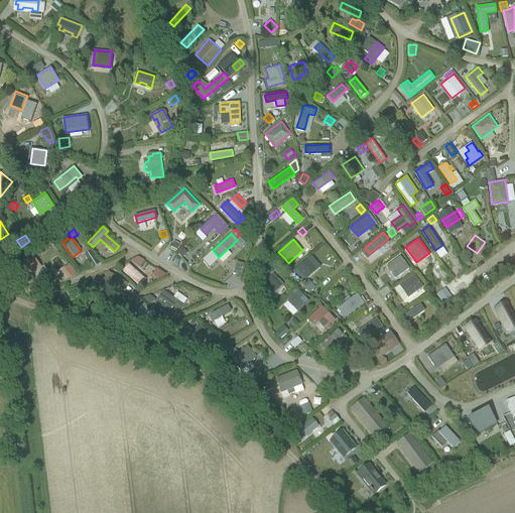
[(175,240),(172,245),(177,248),(180,242),(175,240)]
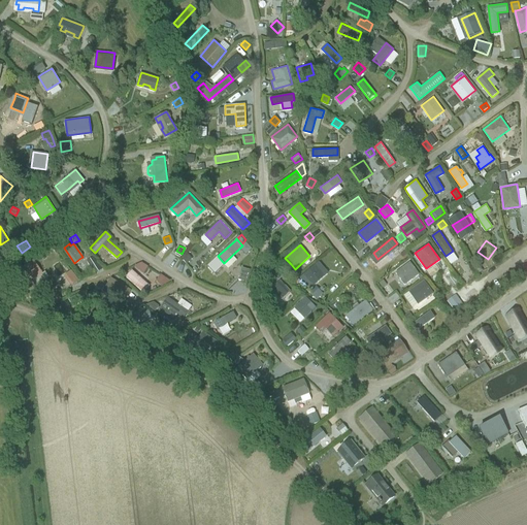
[(404,260),(408,257),(410,255),(406,251),(401,255),(404,260)]
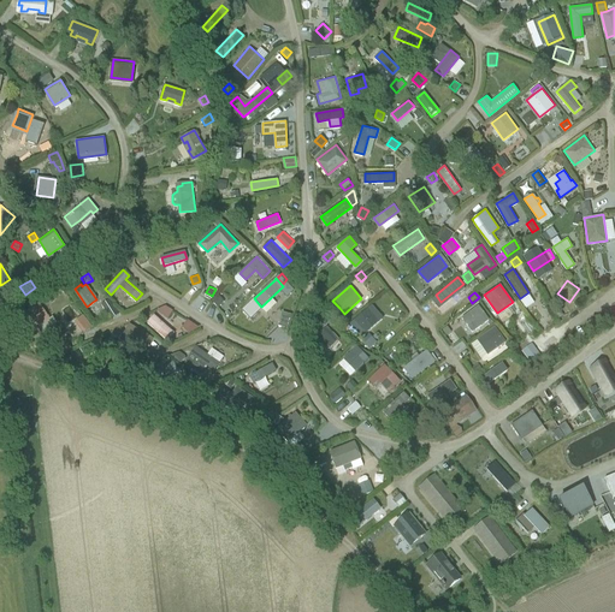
[(220,293),(213,299),(219,306),(225,299),(220,293)]
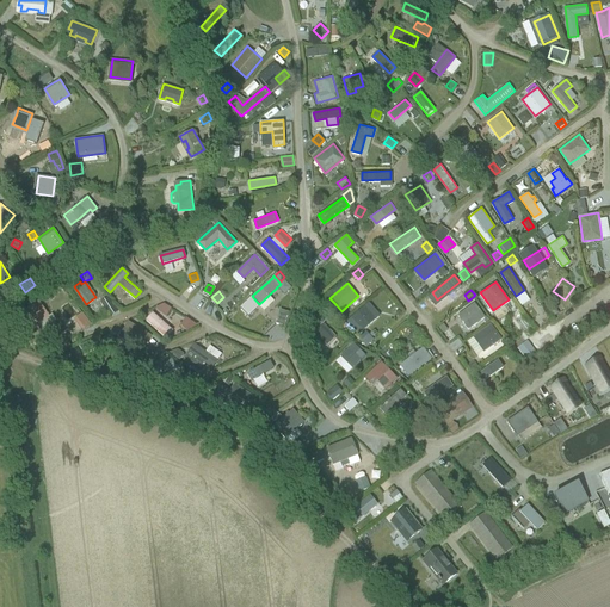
[(39,322),(50,315),(38,299),(25,309),(26,310),(19,315),(30,330),(39,323),(39,322)]
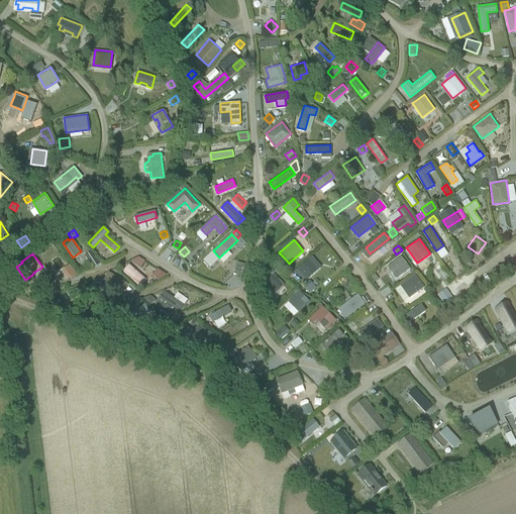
[(402,254),(387,266),(396,278),(411,268),(402,254)]
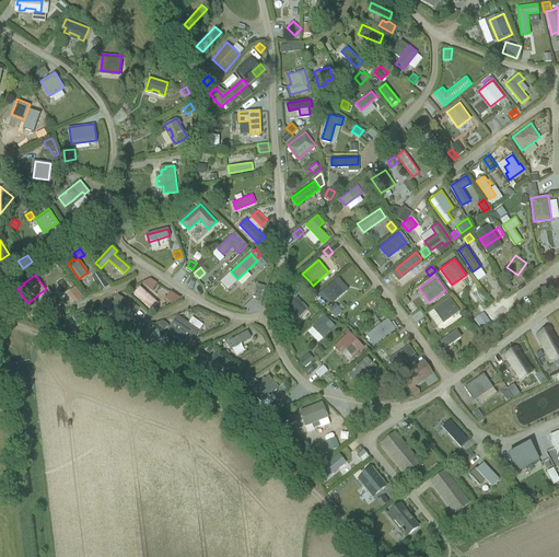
[(338,277),(319,293),(329,304),(336,299),(332,293),(344,283),(338,277)]
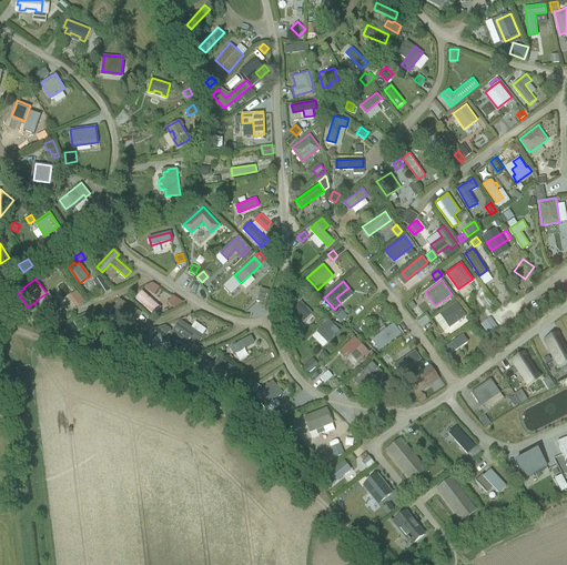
[(264,300),(267,289),(260,286),(256,298),(264,300)]
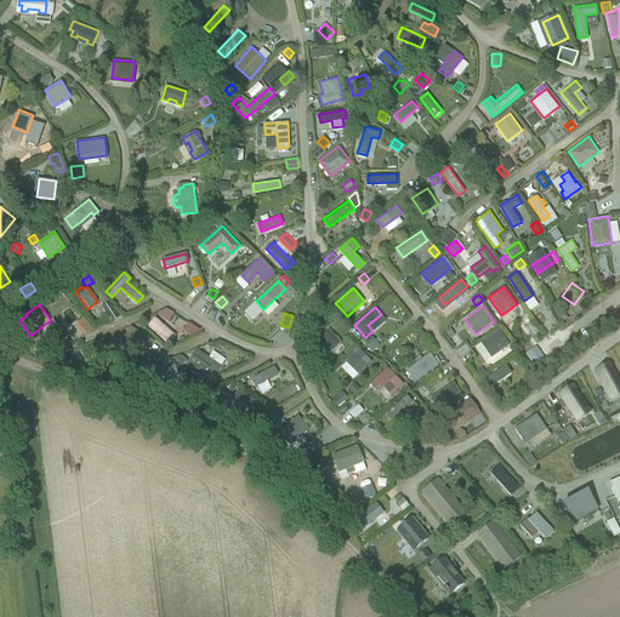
[(84,333),(92,327),(84,314),(74,320),(84,333)]
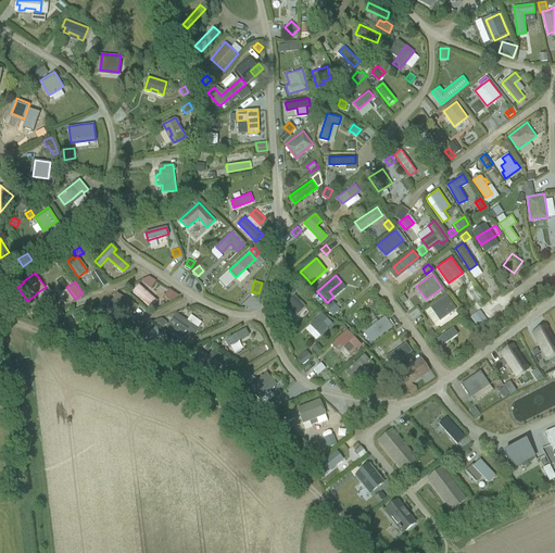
[(158,299),(139,284),(134,290),(151,306),(158,299)]
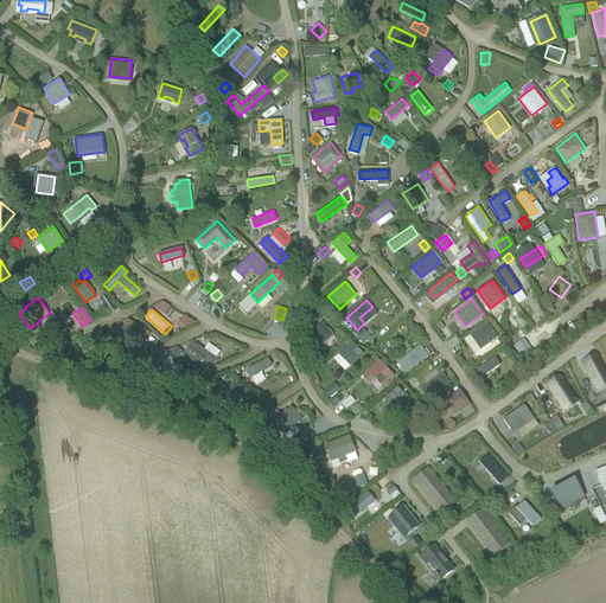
[(151,332),(128,318),(117,335),(141,348),(151,332)]
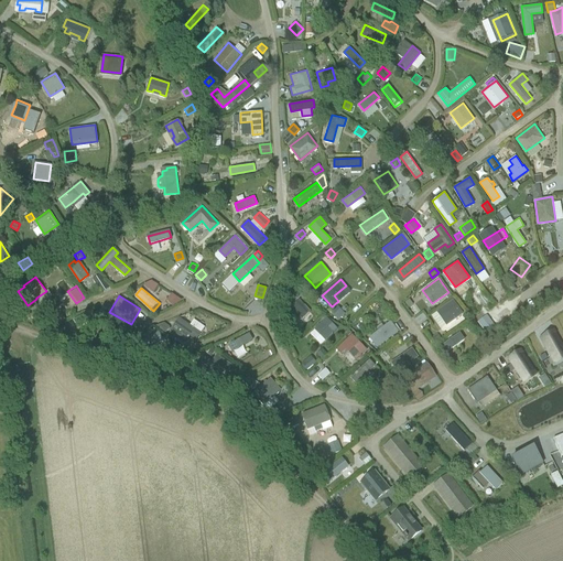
[(310,310),(299,298),(290,308),(300,319),(310,310)]
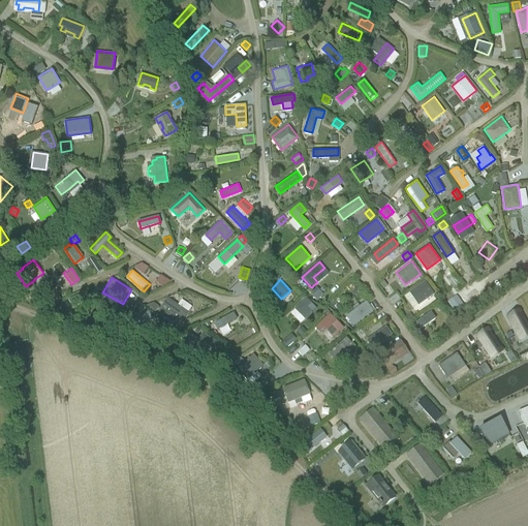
[(426,279),(409,290),(418,303),(434,291),(426,279)]
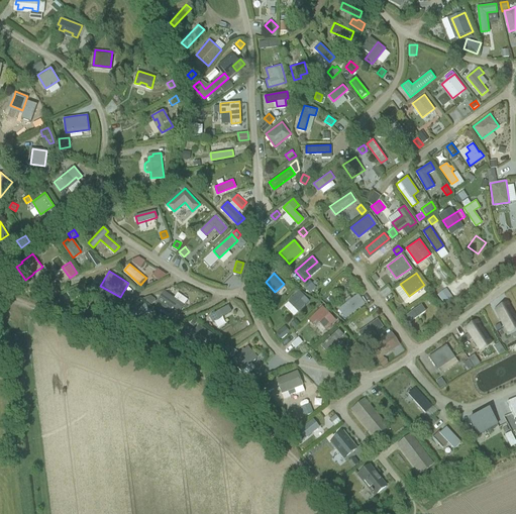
[(72,299),(88,291),(85,284),(68,291),(72,299)]
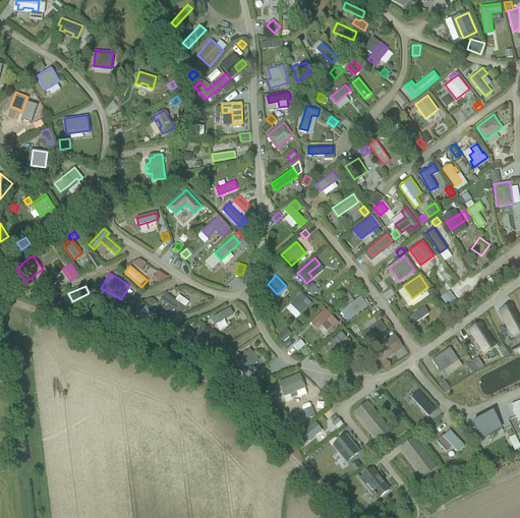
[(54,299),(60,293),(56,289),(50,294),(54,299)]
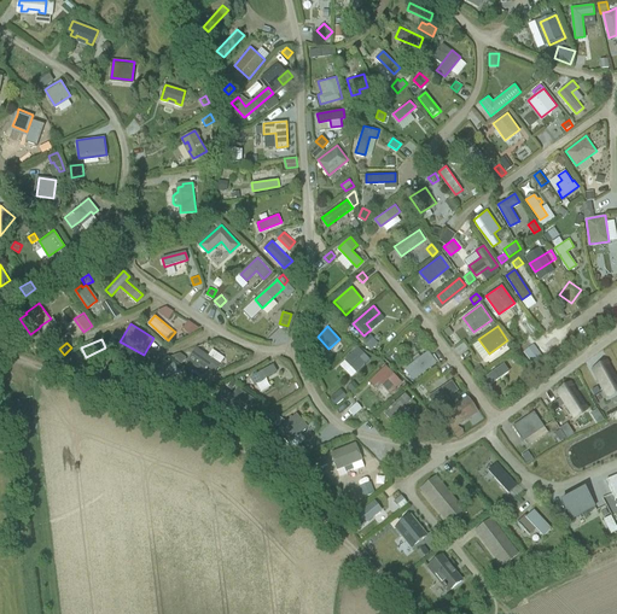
[(524,352),(531,362),(541,354),(534,344),(524,352)]
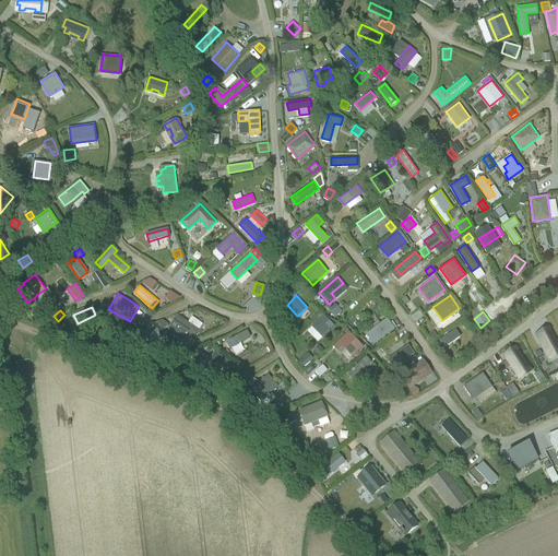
[(188,330),(194,334),(199,329),(177,314),(173,319),(178,323),(175,329),(183,335),(188,330)]
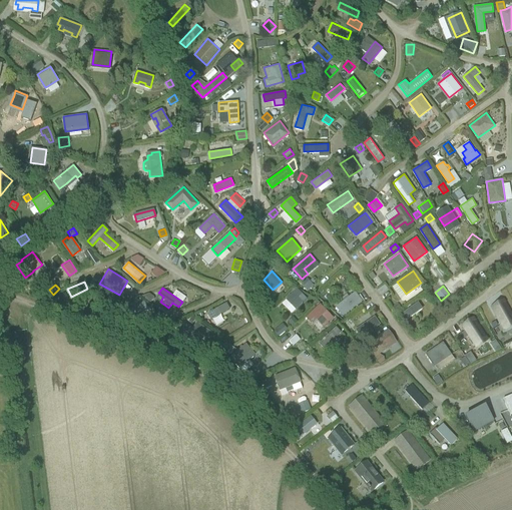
[(304,301),(294,291),(286,299),(296,309),(304,301)]
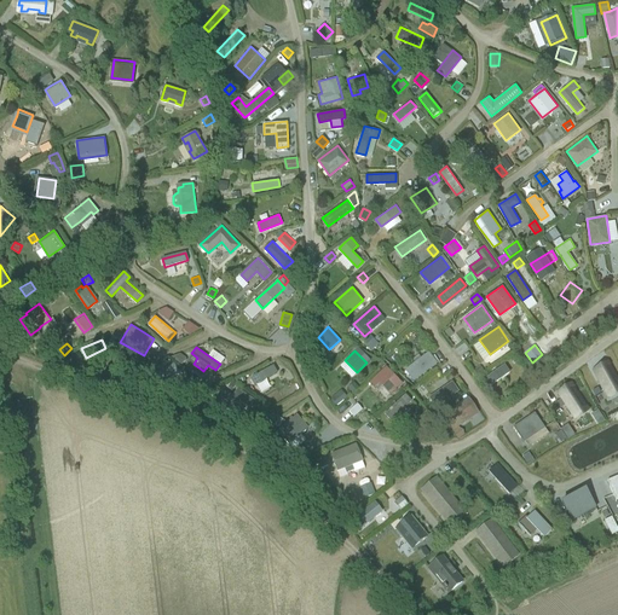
[(399,352),(393,357),(398,363),(404,358),(399,352)]
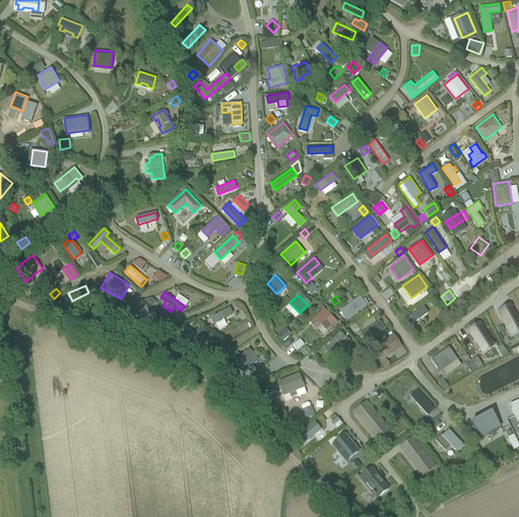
[(367,305),(360,296),(342,309),(349,318),(367,305)]
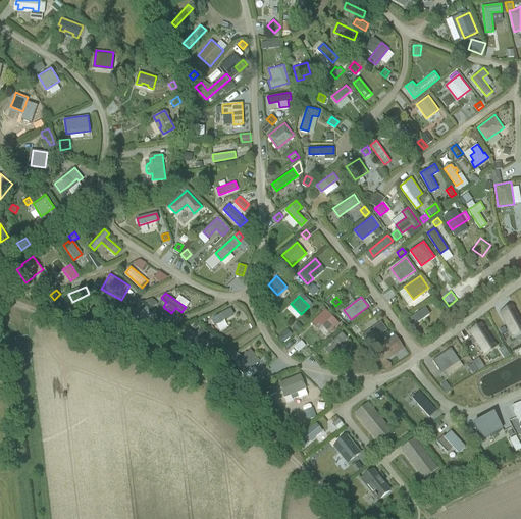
[(152,298),(144,302),(152,308),(157,302),(152,298)]
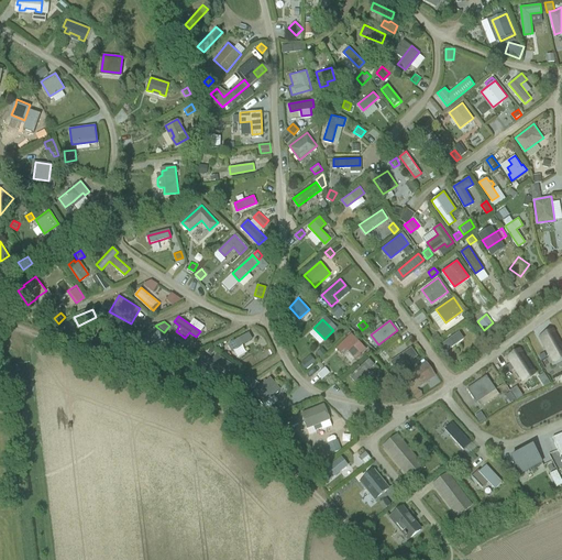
[(561,342),(553,327),(540,335),(553,360),(561,355),(561,342)]
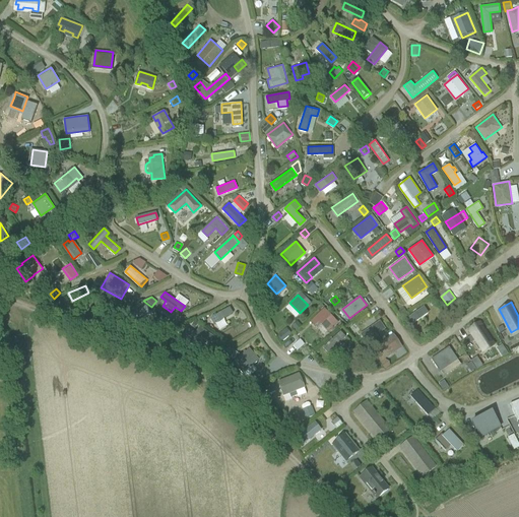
[(146,305),(126,315),(130,323),(150,313),(146,305)]
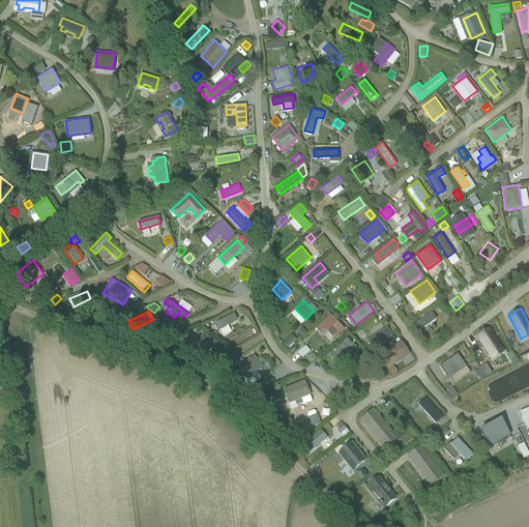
[(277,311),(271,315),(275,320),(282,316),(277,311)]
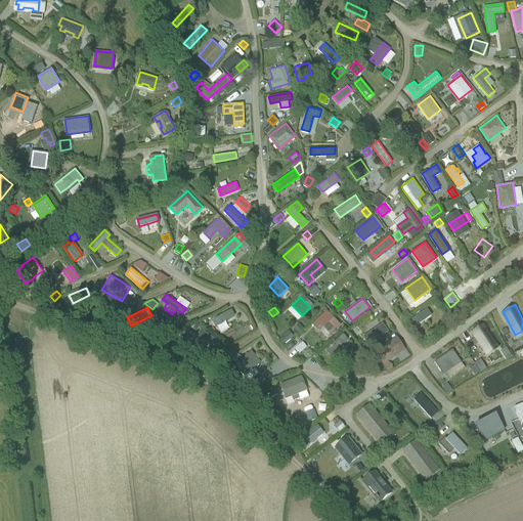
[(431,314),(427,307),(409,319),(413,326),(431,314)]
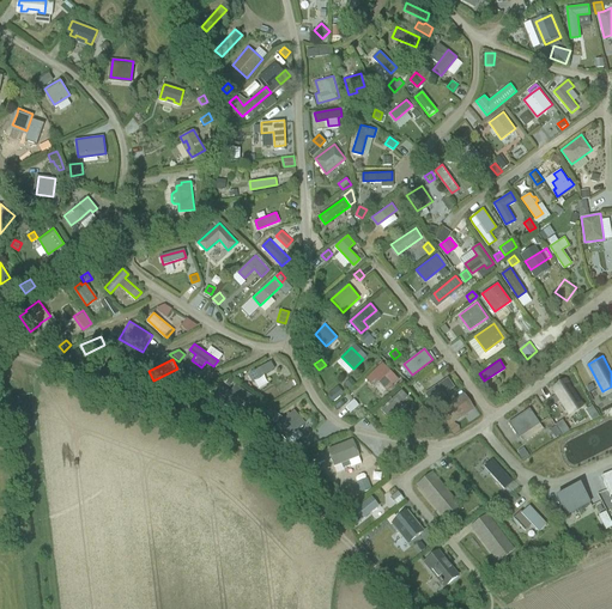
[(272,360),(249,372),(254,381),(276,367),(272,360)]
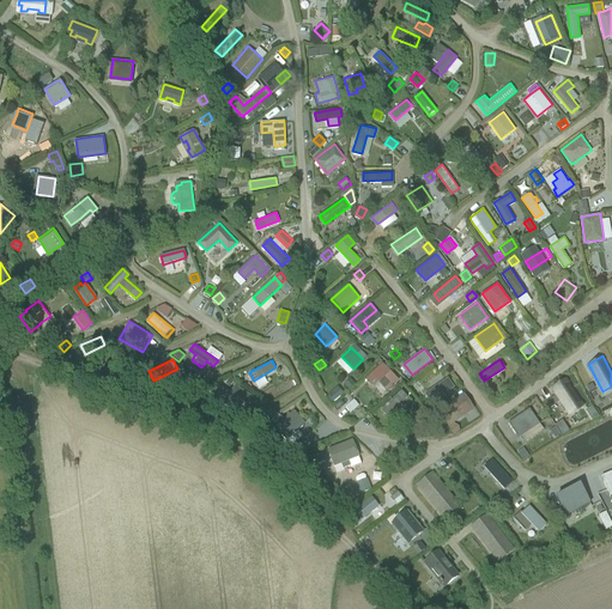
[(379,382),(387,390),(392,384),(398,379),(382,361),(376,367),(370,372),(374,376),(369,381),(374,387),(379,382)]
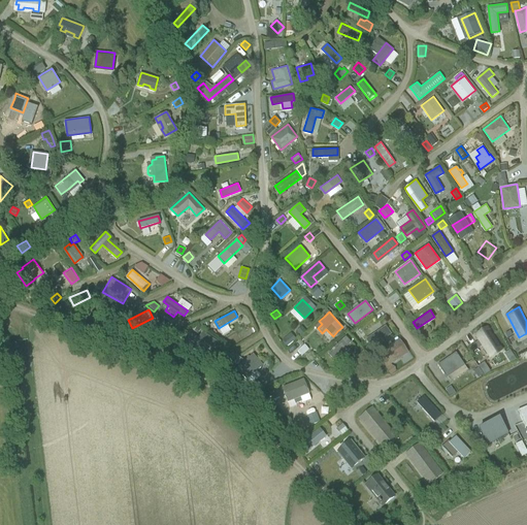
[(408,321),(414,317),(409,312),(404,315),(408,321)]
